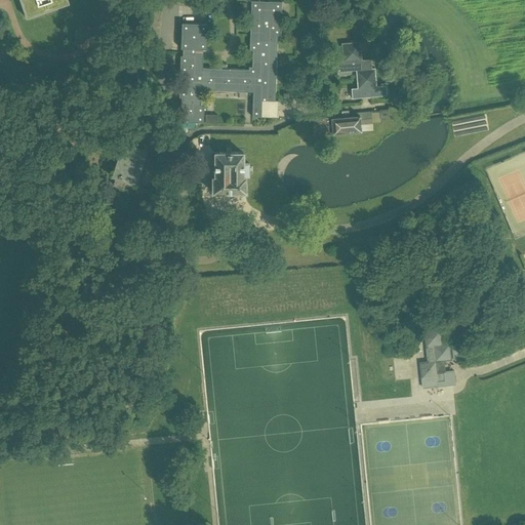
[(17,0),(25,18),(67,4),(66,0),(17,0)]
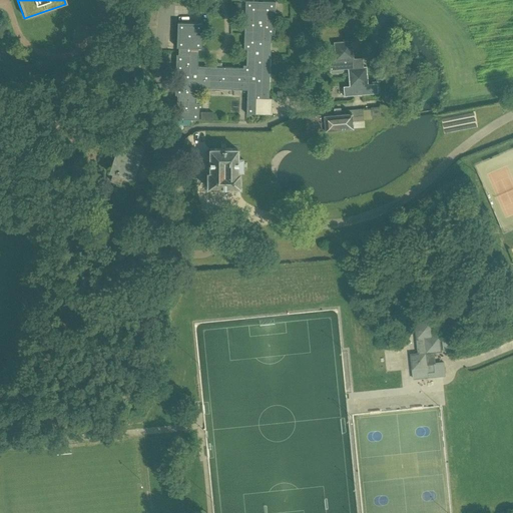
[(173,119),(198,120),(199,103),(196,103),(197,88),(246,89),(246,113),(272,114),(272,97),(269,97),(271,34),(274,34),(276,2),(263,2),(257,2),(244,1),(243,50),(246,50),(245,66),(242,66),(242,68),(197,67),(198,49),(201,49),(202,23),(177,22),(176,47),(178,47),(178,54),(176,54),(175,71),(177,71),(177,78),(175,78),(174,95),(176,95),(176,102),(174,102),(173,119)]
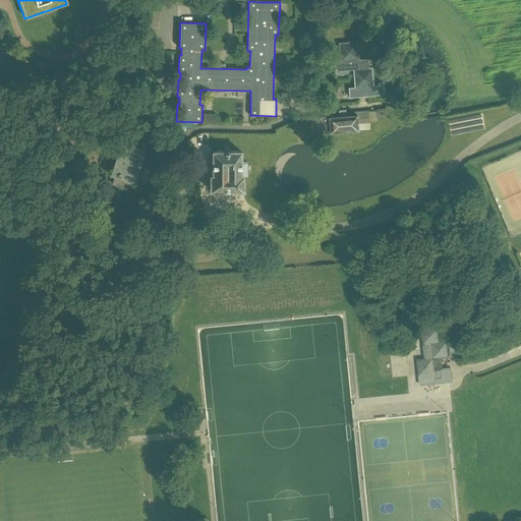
[(340,61),(335,61),(335,73),(337,74),(347,74),(348,72),(348,70),(353,69),(368,68),(368,67),(368,58),(359,59),(357,41),(339,43),(340,61)]
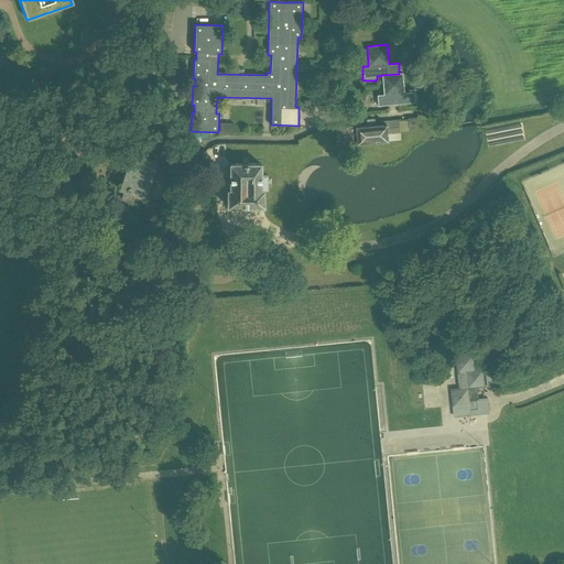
[(384,95),(378,95),(378,106),(393,105),(393,106),(398,106),(398,104),(415,102),(414,91),(404,93),(402,73),(399,73),(399,74),(382,75),(384,95)]
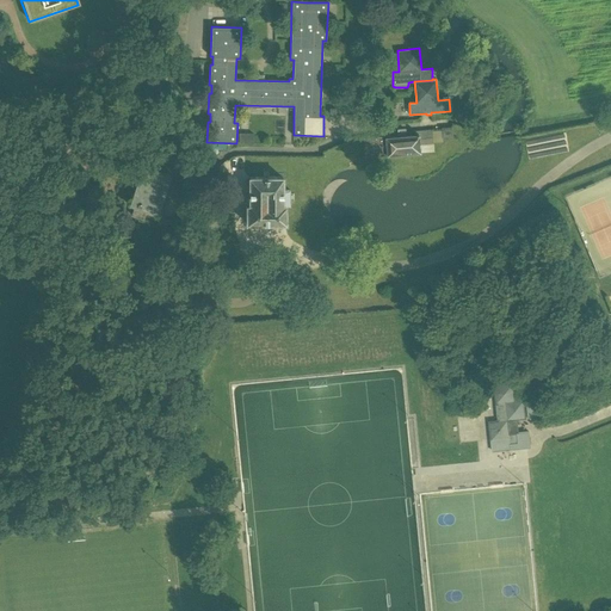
[(442,128),(443,137),(452,137),(451,127),(442,128)]
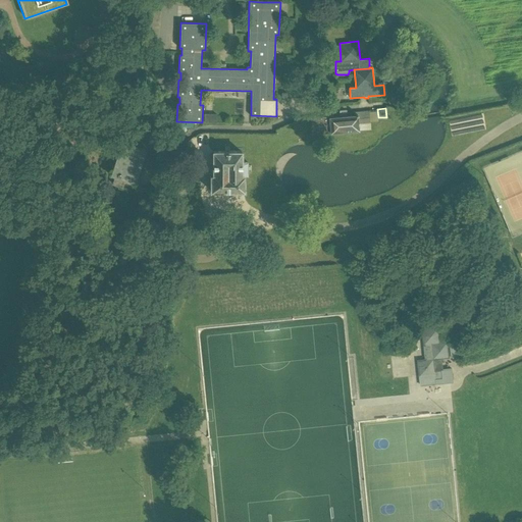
[(310,116),(311,135),(359,131),(359,129),(371,128),(369,110),(354,112),(355,115),(347,116),(347,111),(341,111),(341,116),(332,117),(332,114),(310,116)]
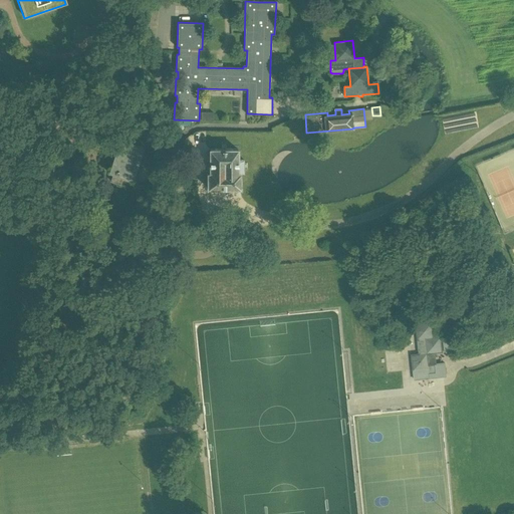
[(202,112),(202,120),(214,121),(214,112),(202,112)]
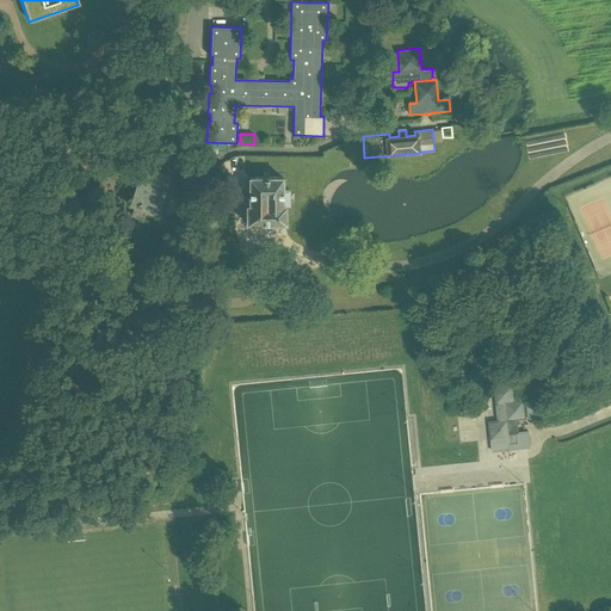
[(129,205),(135,207),(133,215),(143,220),(146,211),(149,211),(149,215),(154,216),(156,215),(158,215),(171,176),(142,166),(129,205)]
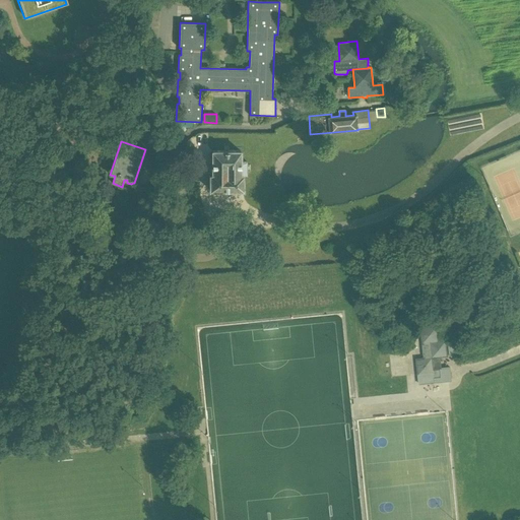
[(210,176),(210,191),(243,190),(243,176),(246,175),(246,161),(241,161),(241,151),(212,151),(212,176),(210,176)]
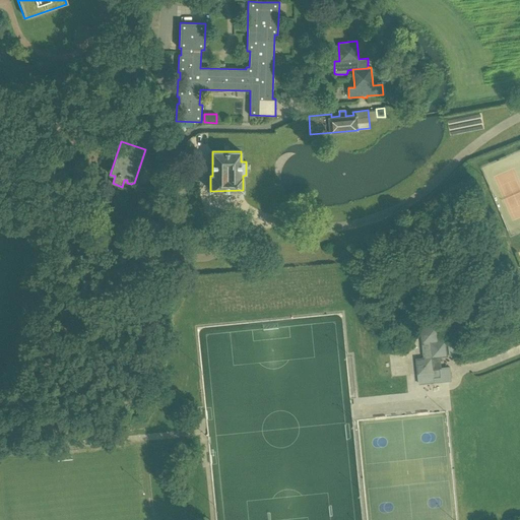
[(420,325),(430,325),(429,313),(419,313),(420,325)]
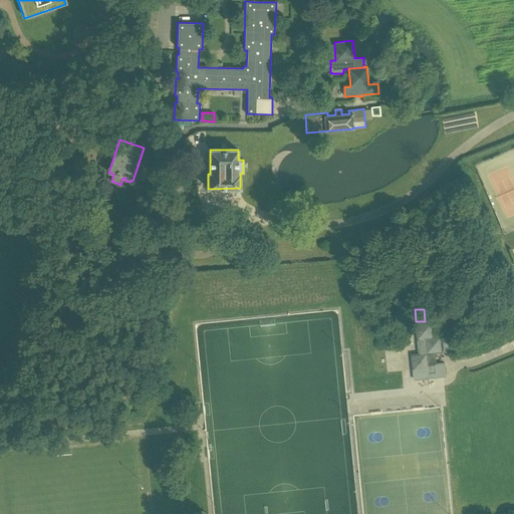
[(412,355),(415,379),(430,377),(445,376),(444,363),(436,364),(435,353),(443,352),(441,336),(434,337),(432,322),(417,324),(420,354),(412,355)]
